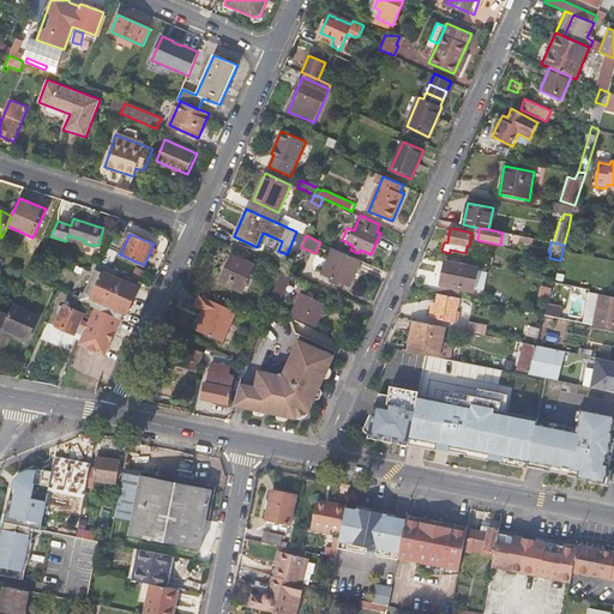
[(118,252),(107,247),(101,263),(131,276),(134,265),(115,257),(118,252)]
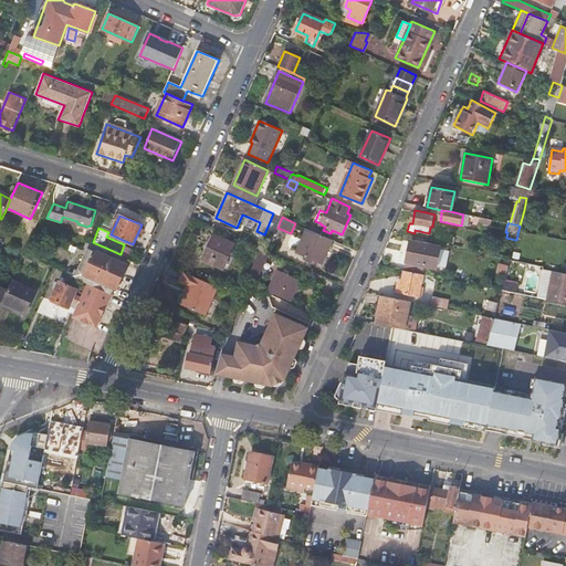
[(326,255),(333,240),(307,229),(297,253),(307,258),(306,260),(314,263),(315,261),(318,262),(322,264),(326,255)]
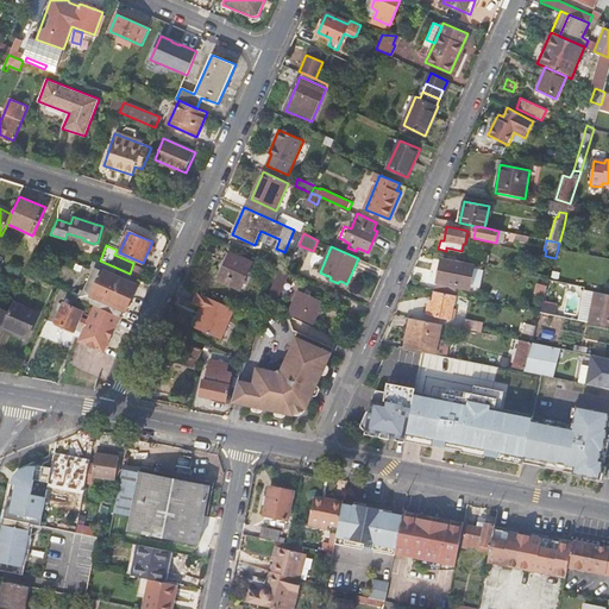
[(469,250),(468,259),(482,263),(484,252),(469,250)]
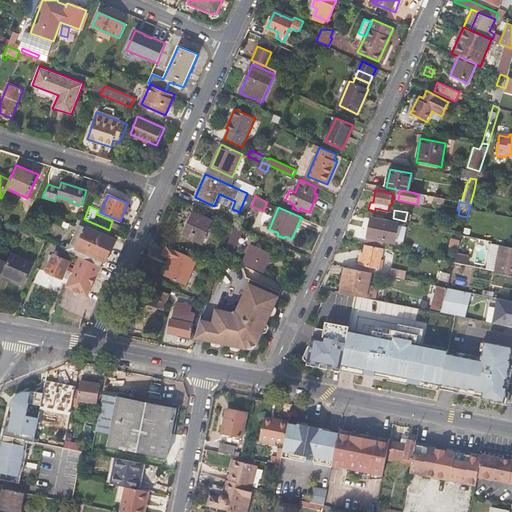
[(212,220),(195,212),(184,235),(202,243),(212,220)]
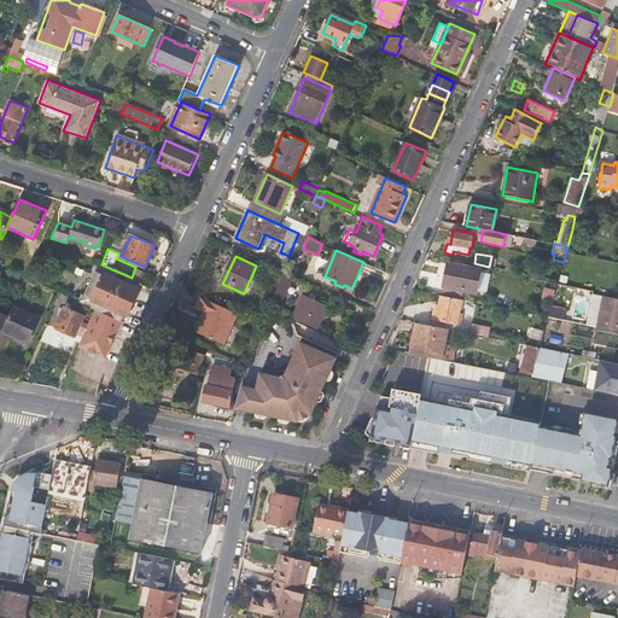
[(128,284),(132,278),(101,264),(95,262),(91,273),(77,301),(97,309),(98,310),(122,320),(124,314),(127,315),(139,289),(128,284)]
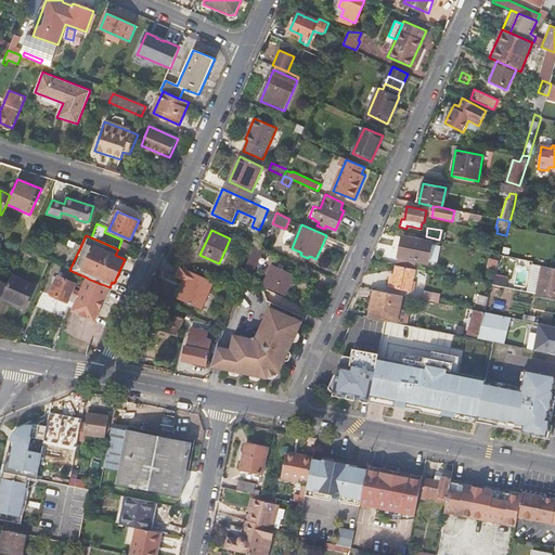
[(324,252),(331,237),(326,235),(320,250),(324,252)]
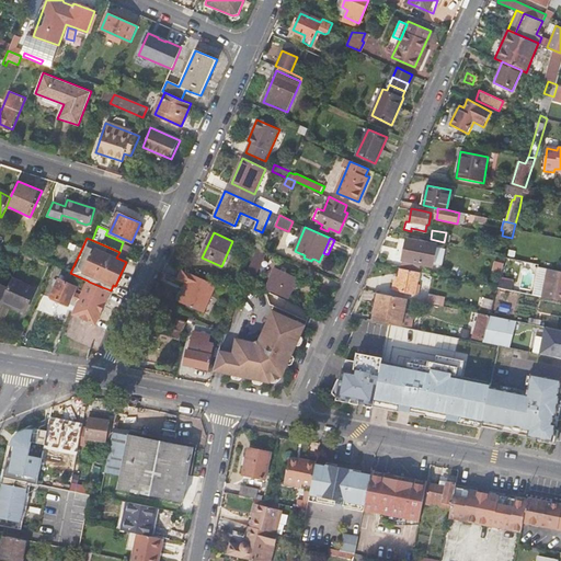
[(400,268),(421,273),(422,264),(432,266),(436,244),(407,239),(400,268)]
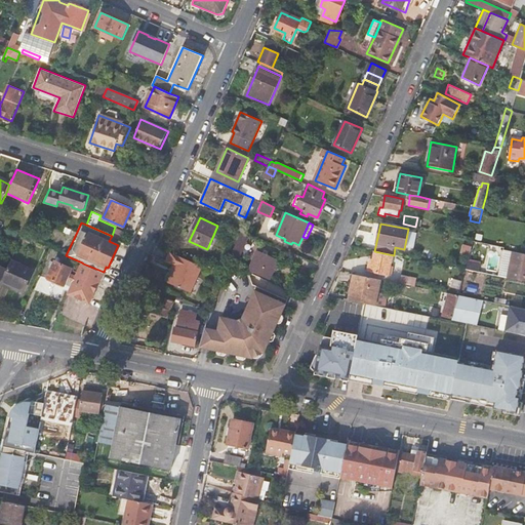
[(241,233),(233,249),(241,252),(248,236),(241,233)]
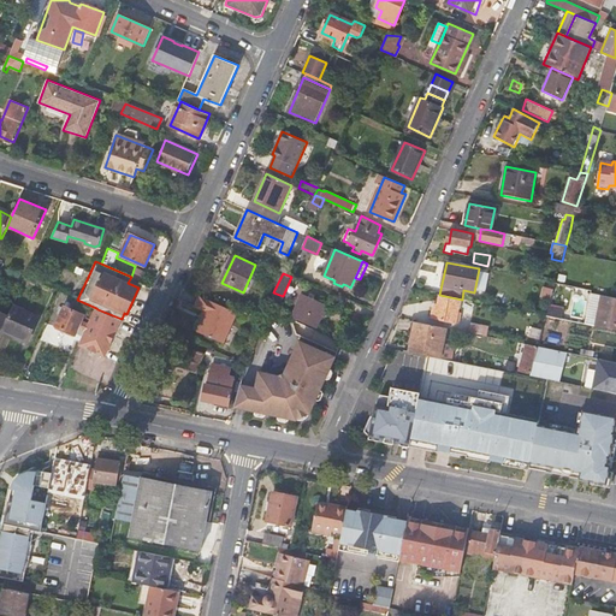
[(544,303),(550,304),(555,286),(550,285),(544,303)]
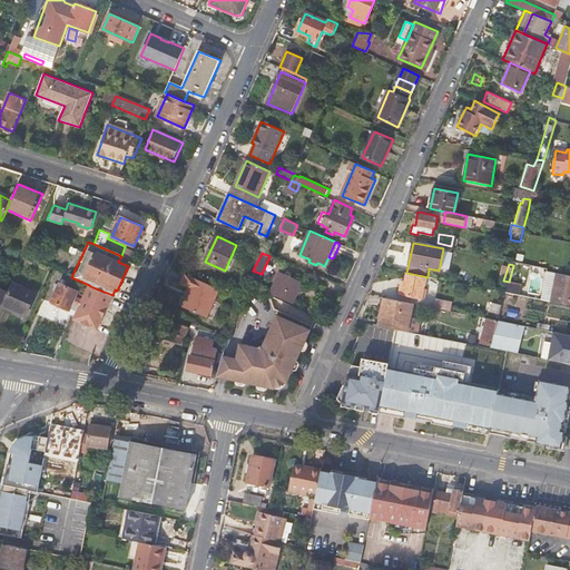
[(262,274),(253,271),(248,279),(258,284),(262,274)]
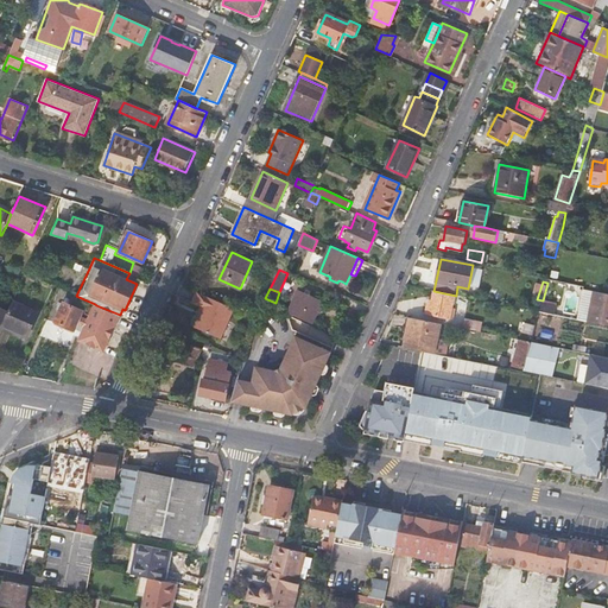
[(298,290),(289,314),(314,324),(317,315),(322,312),(325,306),(323,301),(309,295),(311,291),(305,289),(304,292),(298,290)]
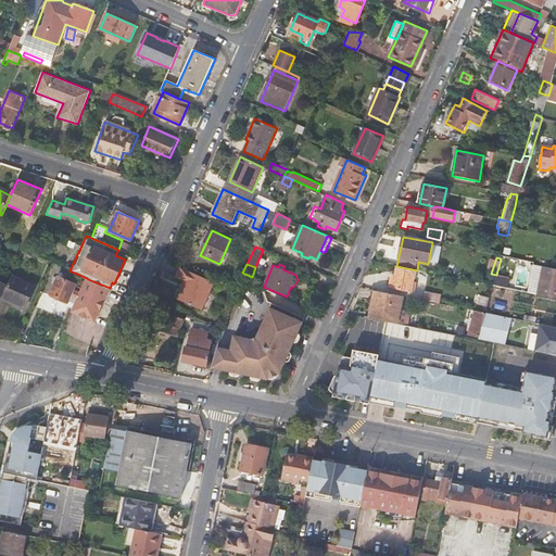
[(311,275),(314,269),(301,264),(299,269),(311,275)]
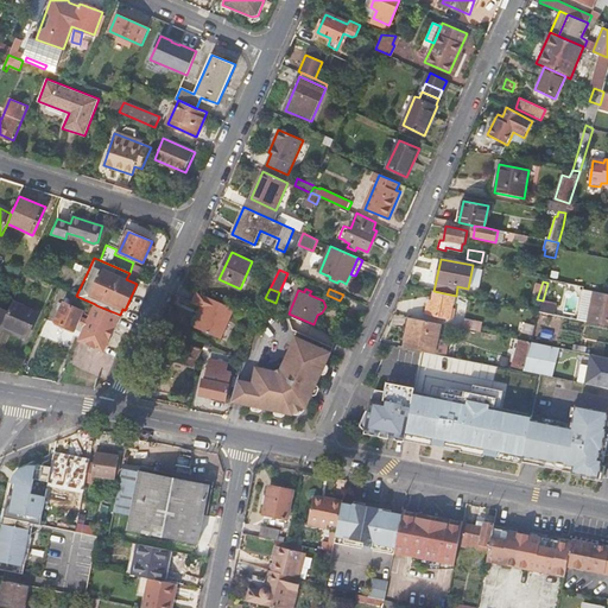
[(220,337),(233,308),(196,291),(191,302),(201,305),(198,311),(201,311),(195,327),(220,337)]
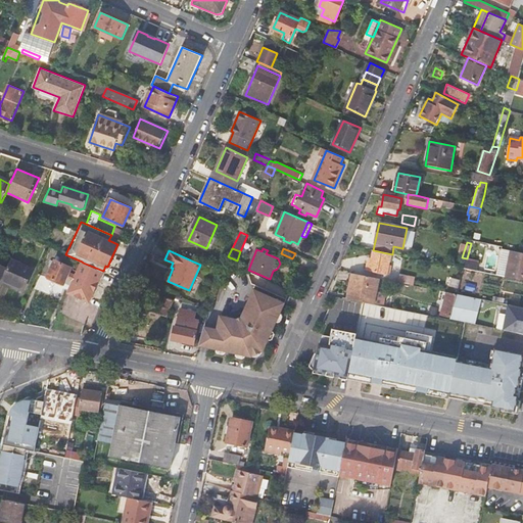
[(387,276),(392,254),(373,250),(372,258),(369,272),(387,276)]
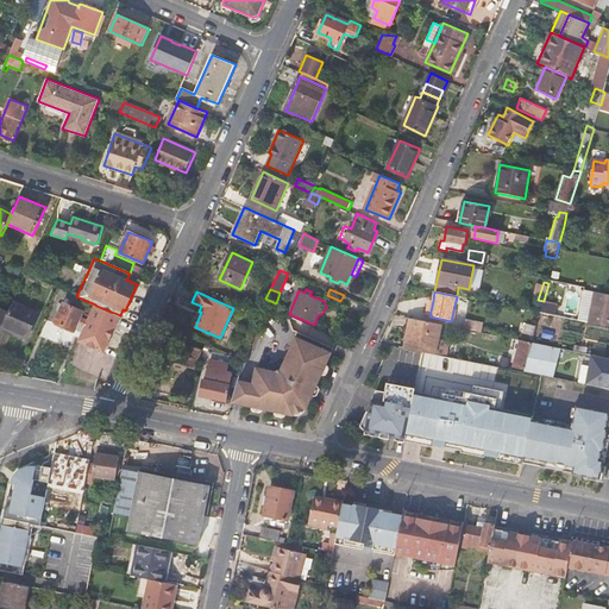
[(608,295),(595,293),(589,322),(608,326),(608,295)]
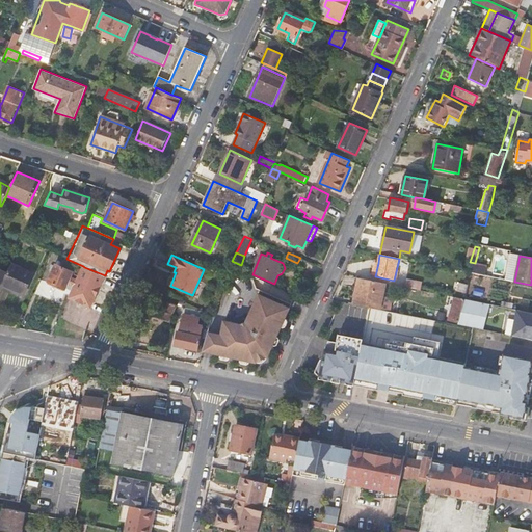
[(401,260),(399,270),(407,272),(409,262),(401,260)]
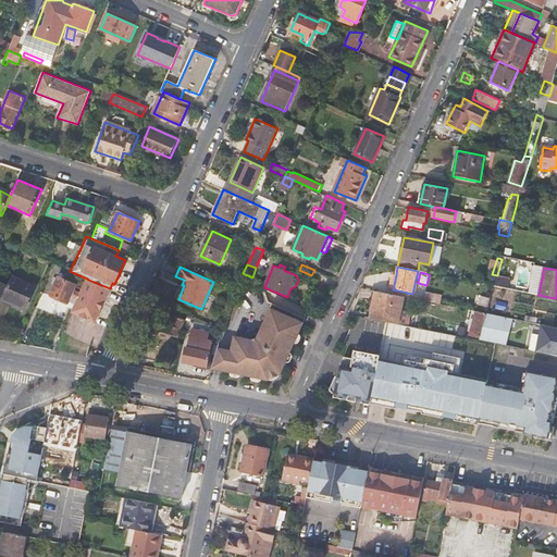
[(504,282),(503,285),(509,286),(510,276),(498,274),(497,281),(504,282)]
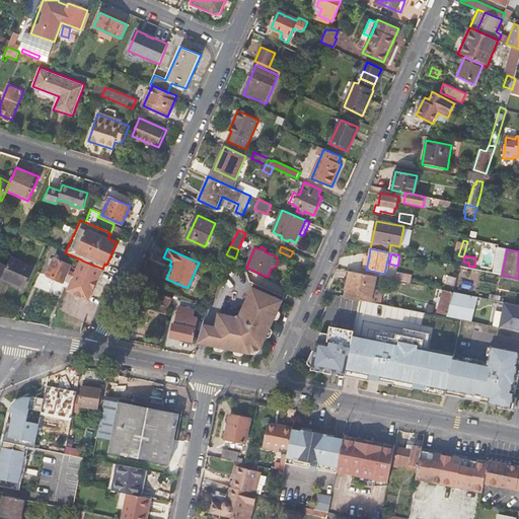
[(32,267),(11,256),(7,266),(1,278),(23,287),(32,267)]
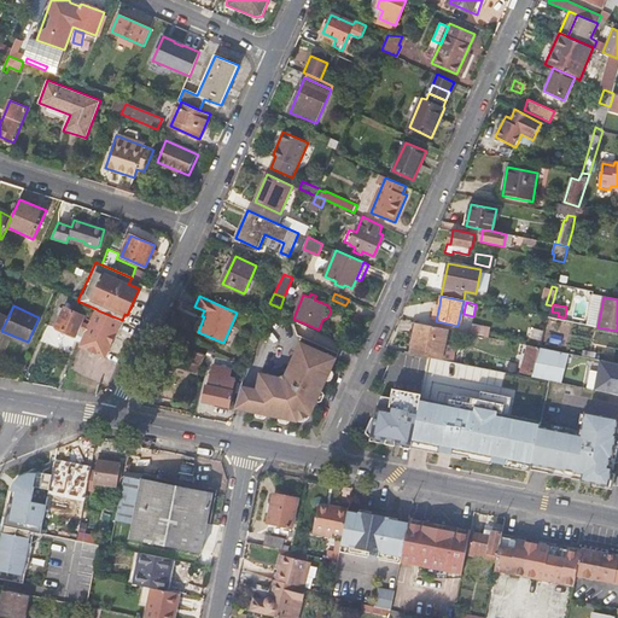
[(79,328),(86,332),(89,325),(81,322),(85,315),(64,307),(56,327),(76,334),(79,328)]
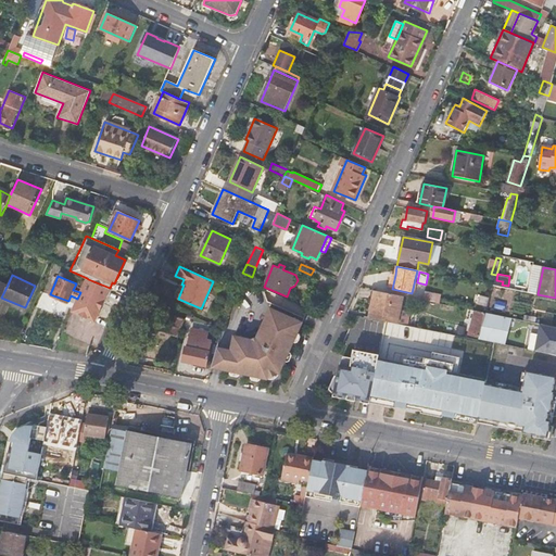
[(110,288),(88,279),(87,278),(86,281),(81,279),(78,287),(83,289),(80,292),(77,299),(73,310),(78,313),(78,315),(87,318),(87,316),(95,320),(100,308),(102,310),(105,301),(104,300),(110,288)]
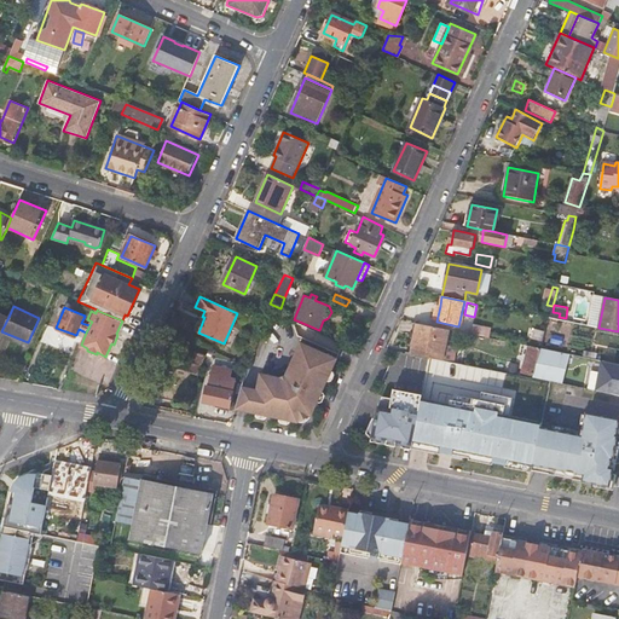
[(416,323),(410,353),(424,357),(431,357),(444,360),(450,329),(416,323)]
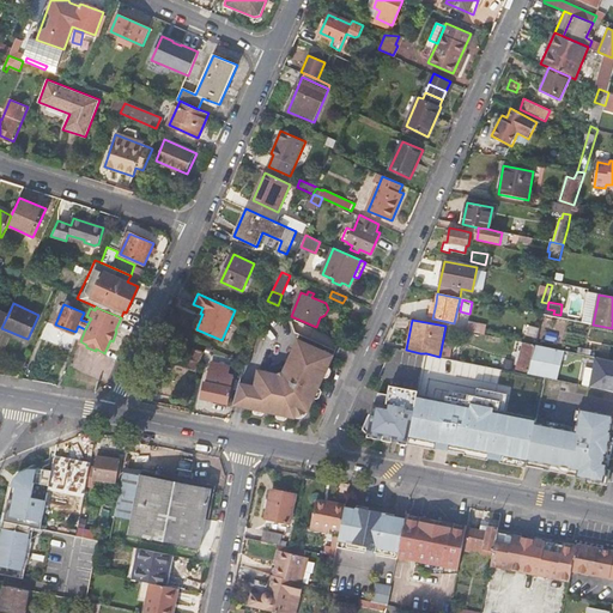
[(468,331),(484,334),(485,325),(469,322),(468,331)]
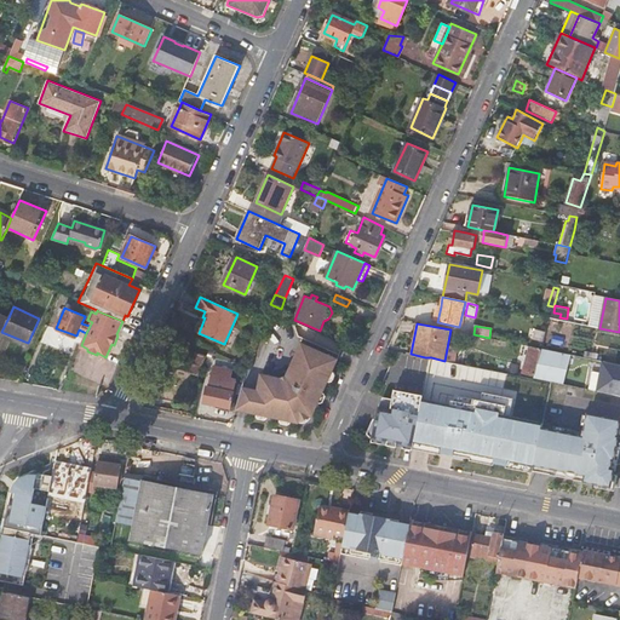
[(546,332),(535,329),(533,340),(543,343),(546,332)]
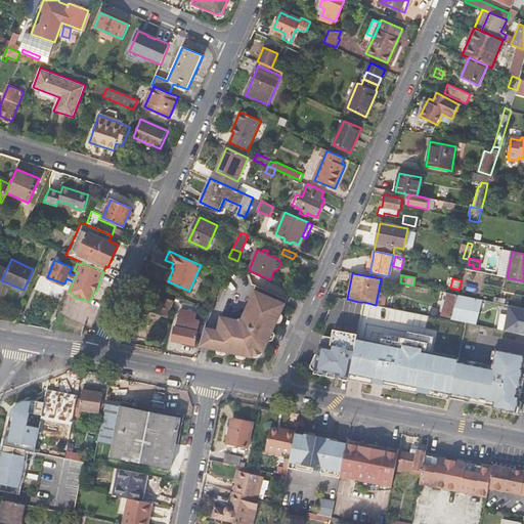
[(265,352),(287,304),(259,292),(256,291),(244,318),(238,320),(221,317),(220,320),(218,336),(214,335),(211,349),(254,358),(265,352)]
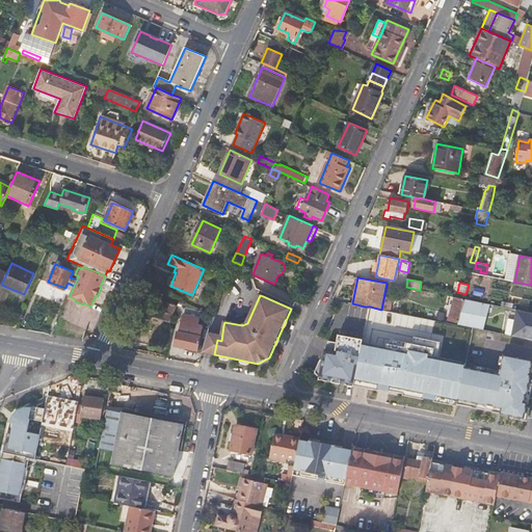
[(449,320),(459,323),(464,299),(453,296),(449,320)]
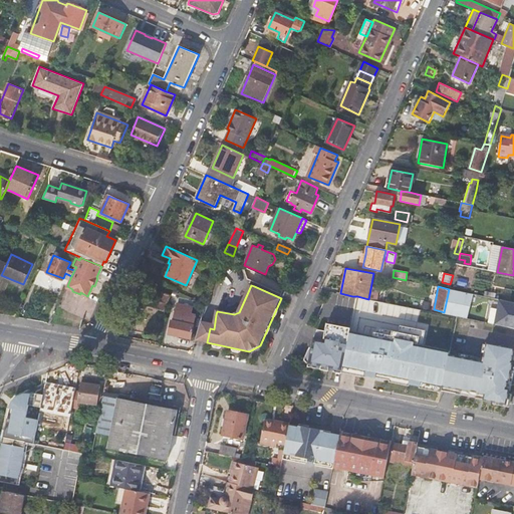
[(169,303),(172,295),(162,291),(155,308),(166,312),(169,303)]
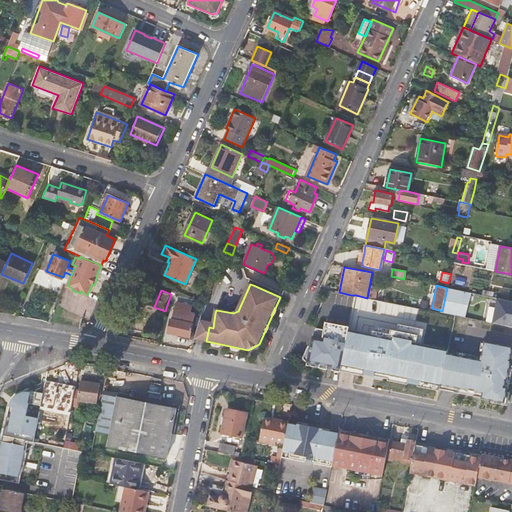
[(388,297),(387,302),(408,306),(409,301),(388,297)]
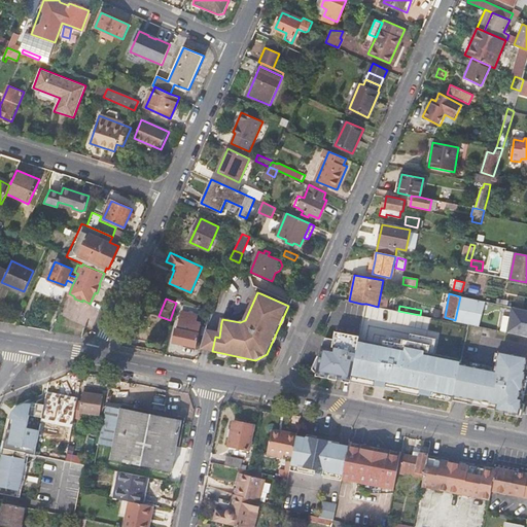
[(526,309),(513,307),(507,332),(526,337),(526,309)]
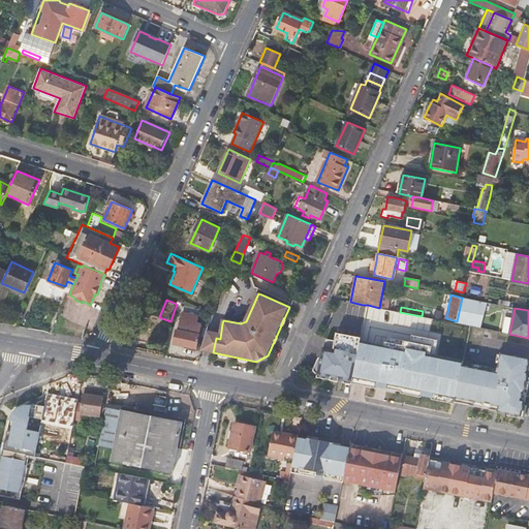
[(178,329),(175,343),(197,348),(201,323),(196,322),(198,315),(192,314),(192,315),(183,314),(180,329),(178,329)]
